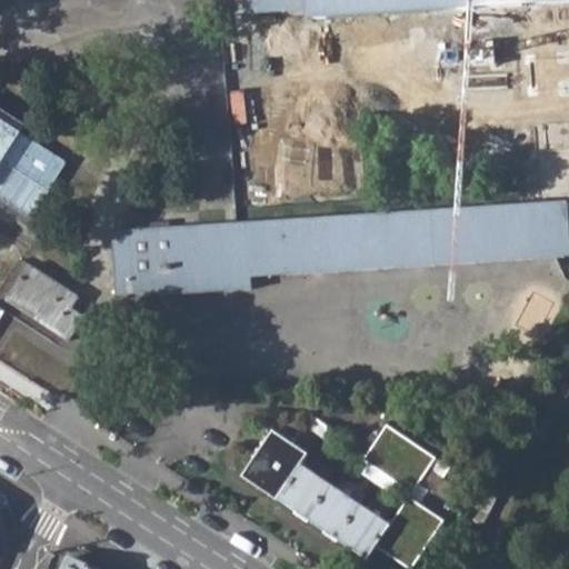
[(249,0),(250,13),(311,10),(312,21),(331,21),(329,0),(249,0)]
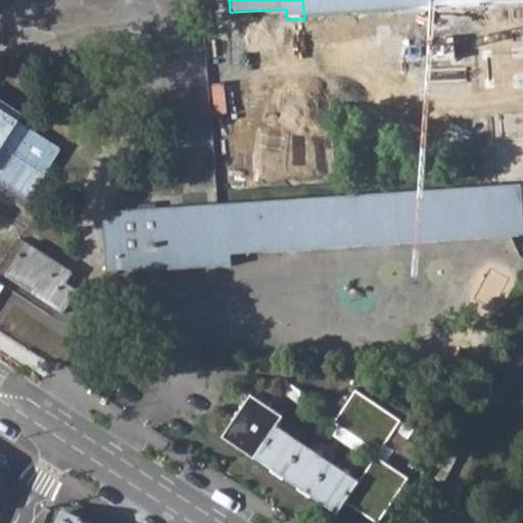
[(435,0),(302,0),(304,19),(436,10),(435,0)]
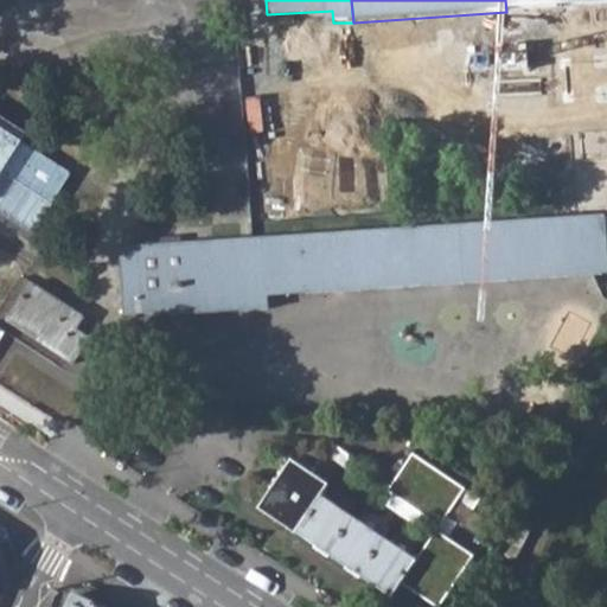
[(606,0),(505,0),(506,12),(606,4),(606,0)]
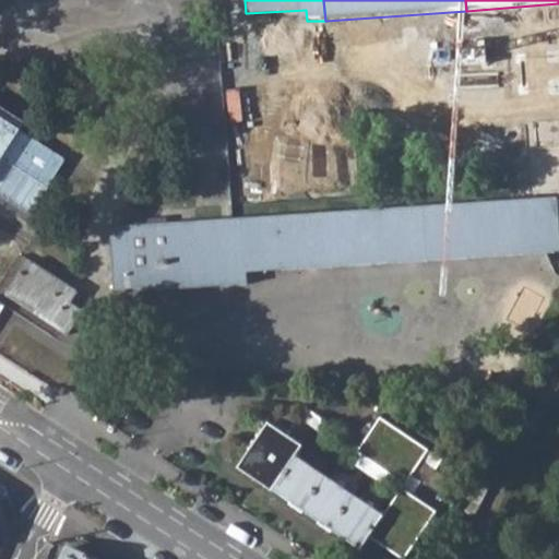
[(115,289),(249,281),(254,281),(253,271),(558,250),(558,202),(558,199),(110,229),(115,289)]
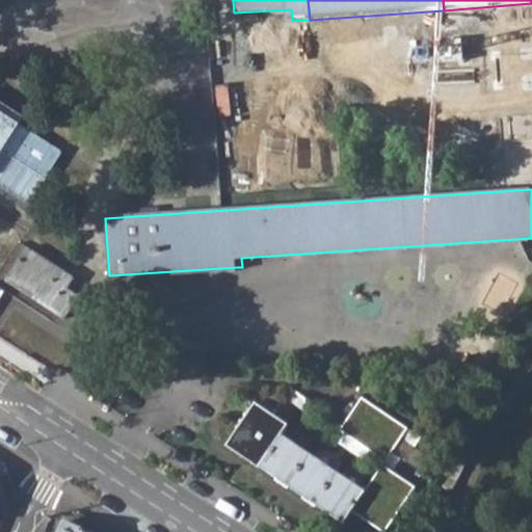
[(5,281),(64,319),(78,297),(65,289),(72,277),(28,247),(5,281)]
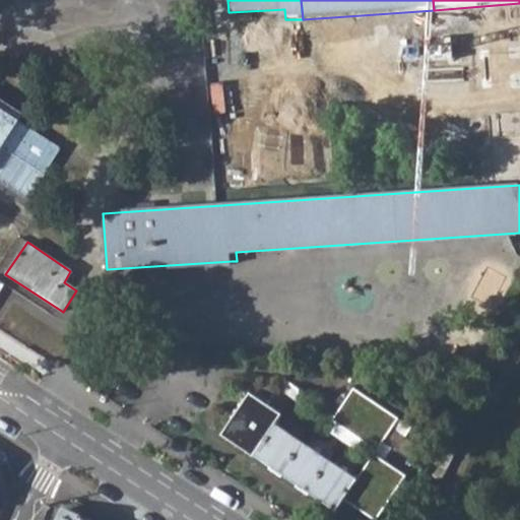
[(400,419),(354,390),(333,421),(378,452),(400,419)]
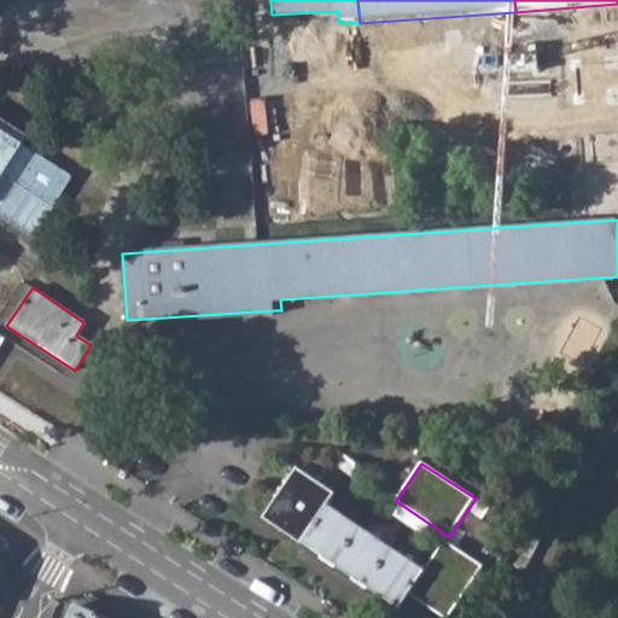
[(398,611),(401,607),(409,595),(444,617),(448,617),(484,567),(445,541),(425,572),(328,507),(337,495),(299,468),(264,519),(322,555),(320,558),(334,569),(337,565),(354,576),(351,579),(367,589),(368,587),(386,598),(384,601),(398,611)]
